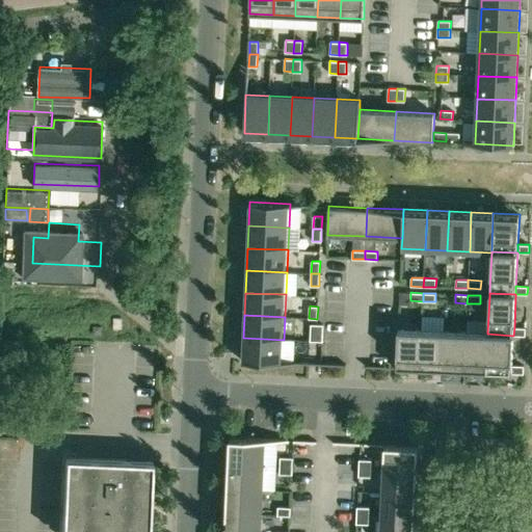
[(323,324),(311,324),(310,341),(322,341),(323,324)]
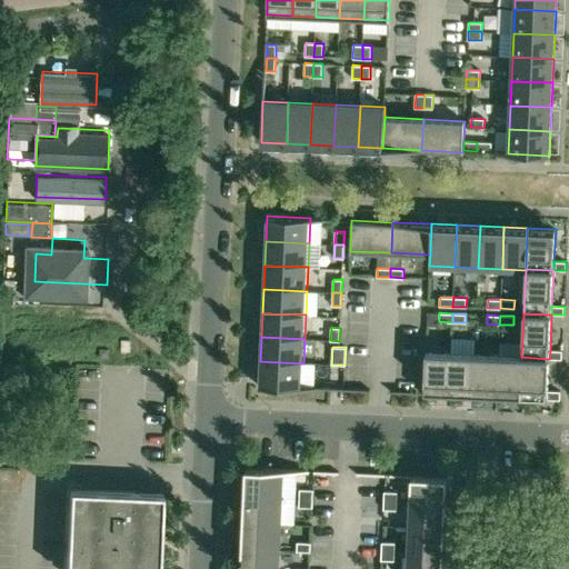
[(550,350),(549,359),(561,359),(562,350),(550,350)]
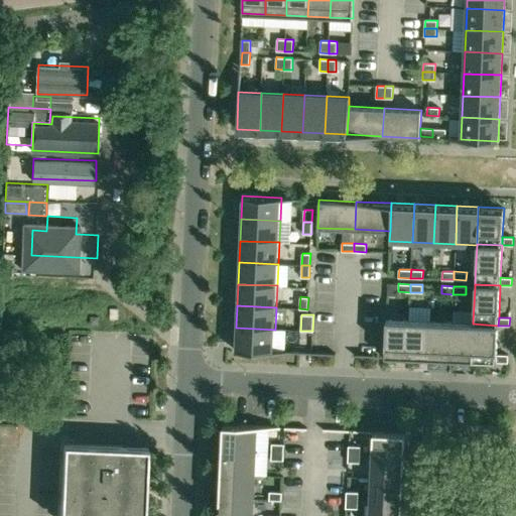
[(384,356),(384,357),(407,358),(408,319),(386,318),(384,356)]
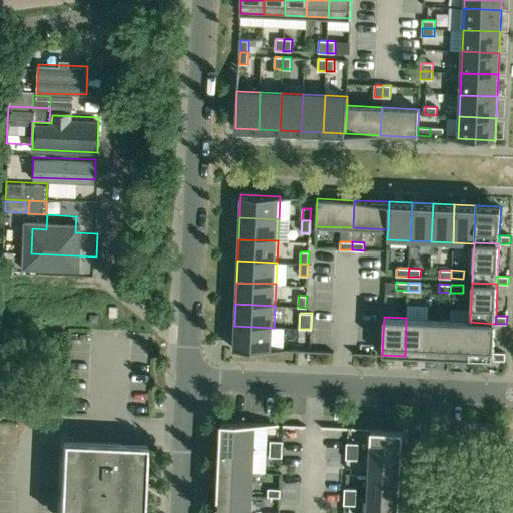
[(406,318),(405,356),(426,357),(428,319),(406,318)]
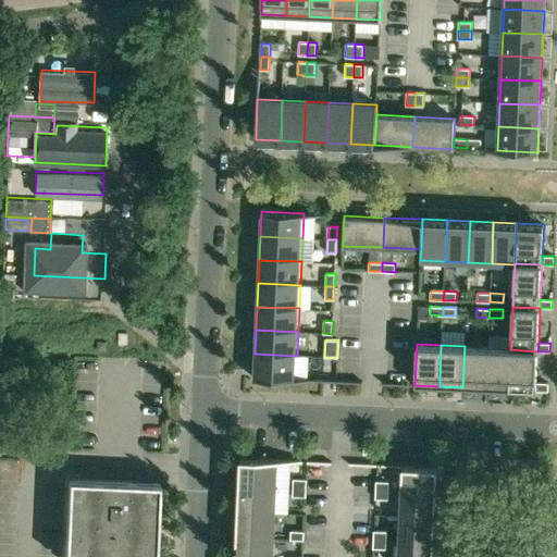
[(465,346),(462,387),(485,388),(487,347),(465,346)]
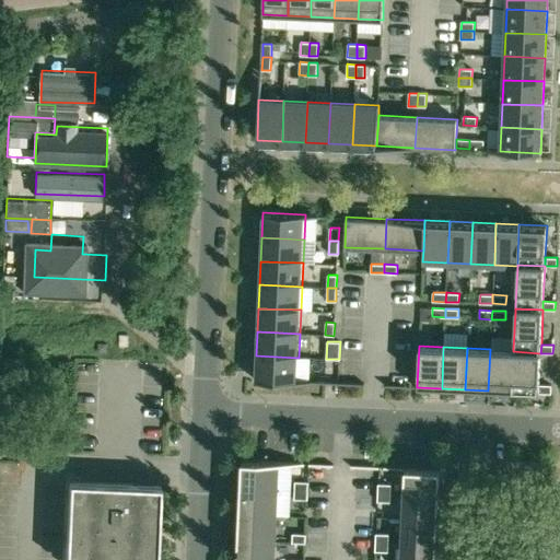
[(490,349),(488,391),(511,392),(513,351),(513,350),(490,349)]
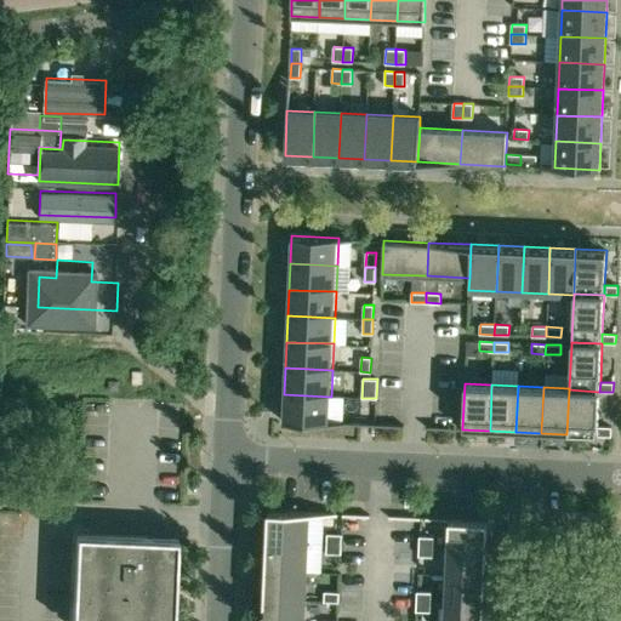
[(569,389),(567,434),(598,436),(598,426),(599,392),(569,389)]
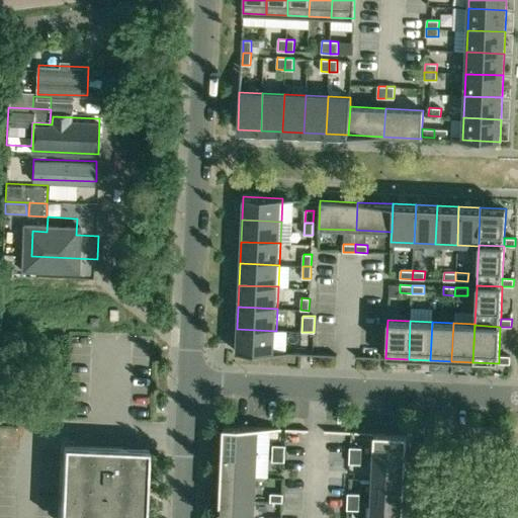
[(237,329),(236,351),(275,353),(276,331),(237,329)]
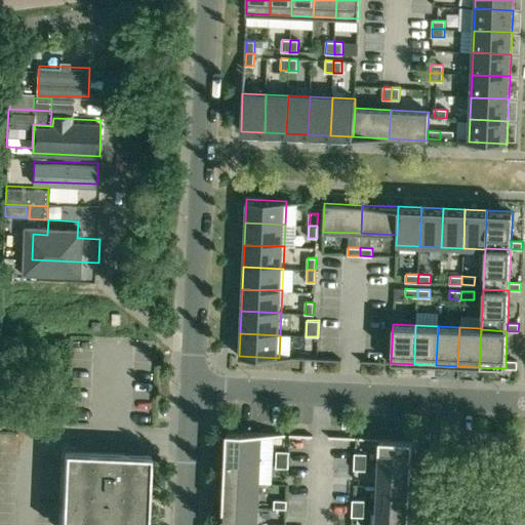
[(506,360),(506,368),(517,368),(517,361),(506,360)]
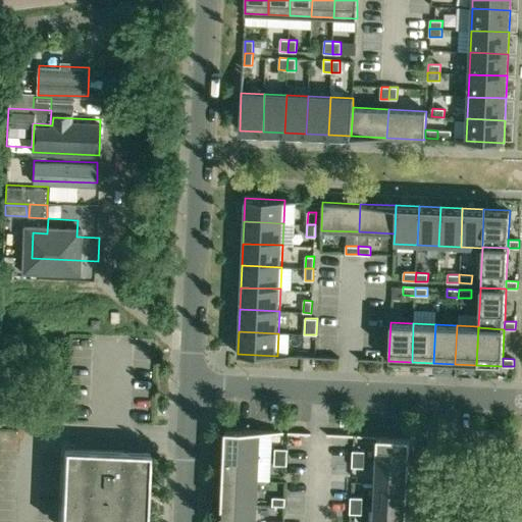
[(225,429),(224,455),(259,456),(260,430),(225,429)]
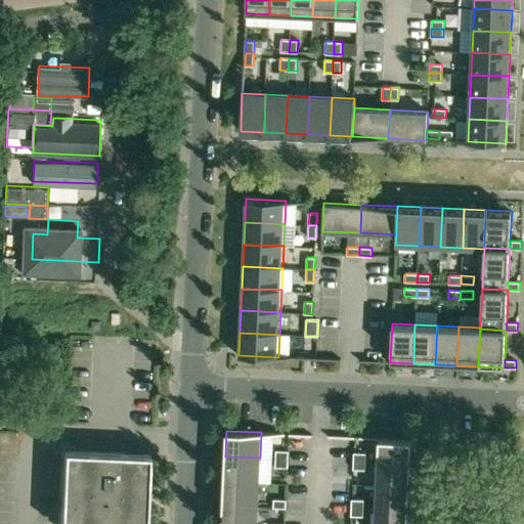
[(379,437),(378,462),(411,464),(412,439),(379,437)]
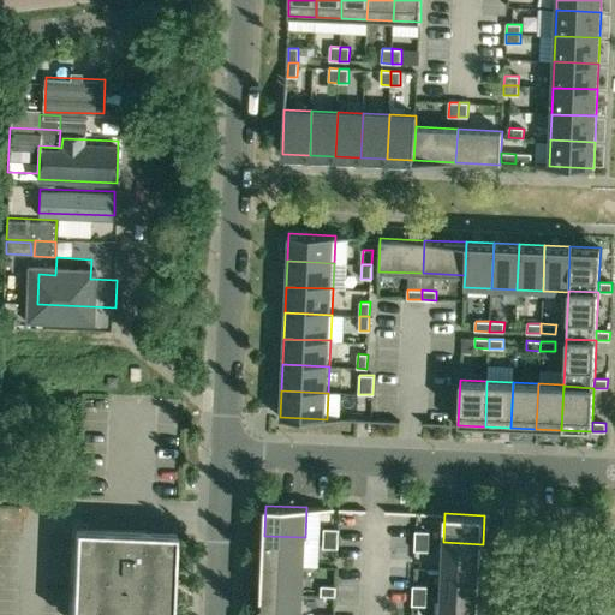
[(76,529),(71,614),(171,614),(175,533),(76,529)]
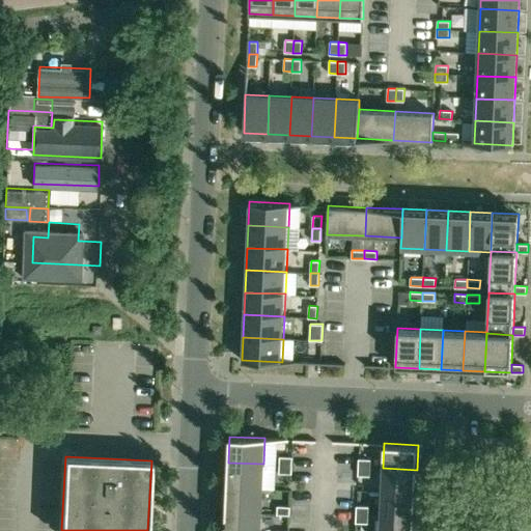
[(278,456),(278,465),(290,466),(290,457),(278,456)]
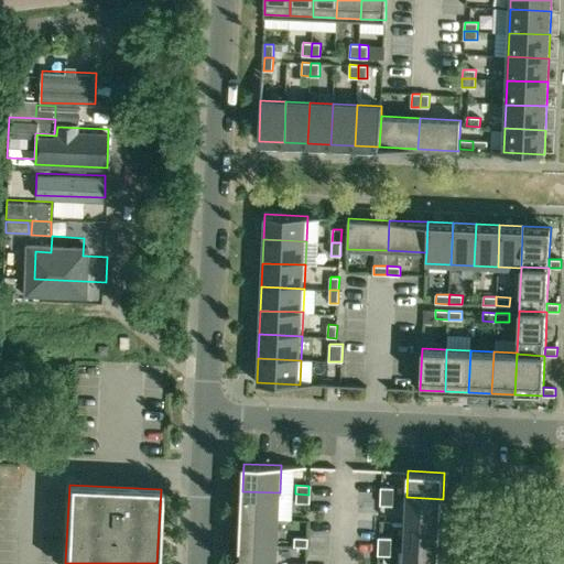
[(380,487),(380,496),(393,497),(393,488),(380,487)]
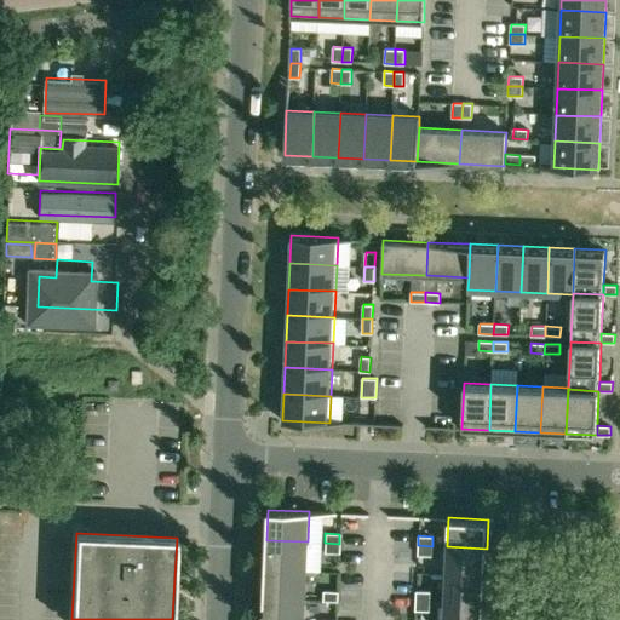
[(267,540),(265,569),(306,570),(308,541),(267,540)]
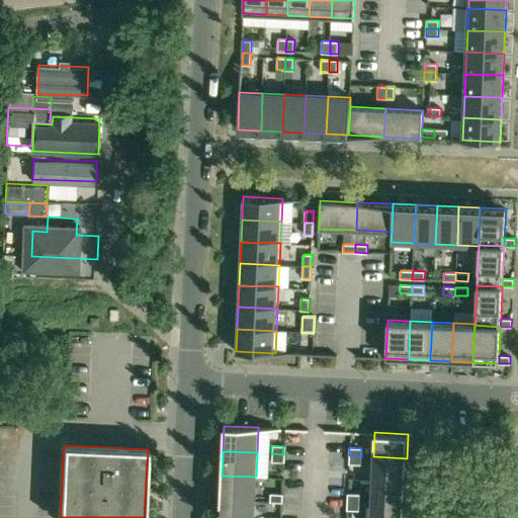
[(271,453),(271,461),(283,462),(283,454),(271,453)]
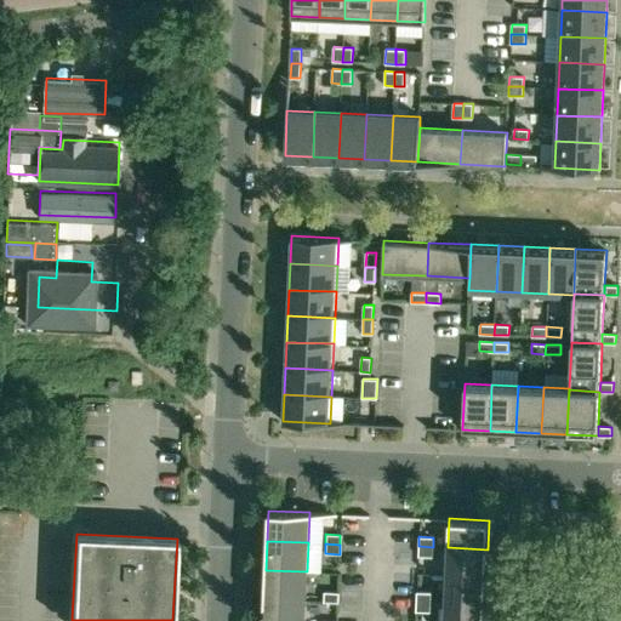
[(419,546),(419,556),(433,557),(433,547),(419,546)]
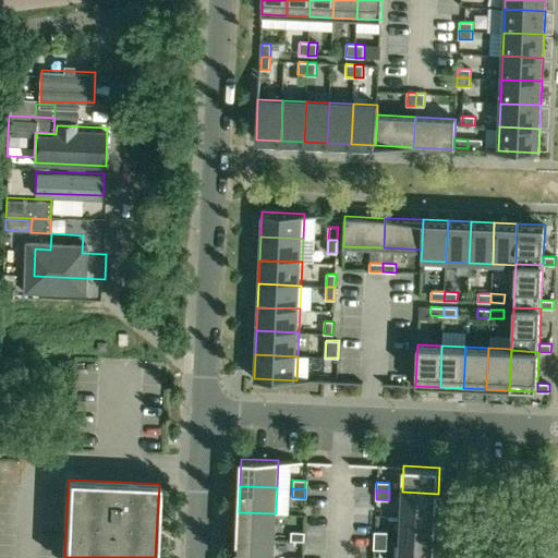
[(402,492),(401,517),(437,519),(438,494),(402,492)]
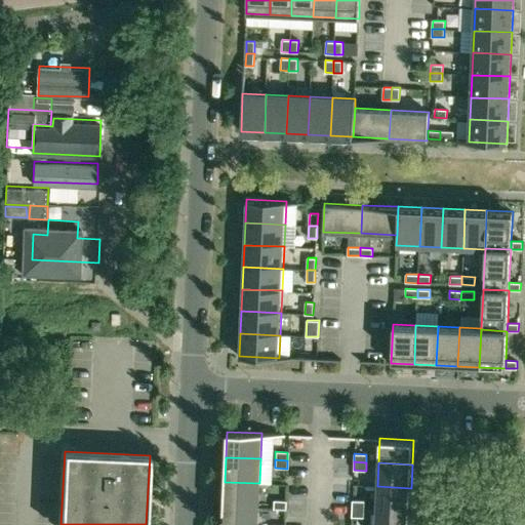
[(225,482),(224,507),(258,508),(259,483),(225,482)]
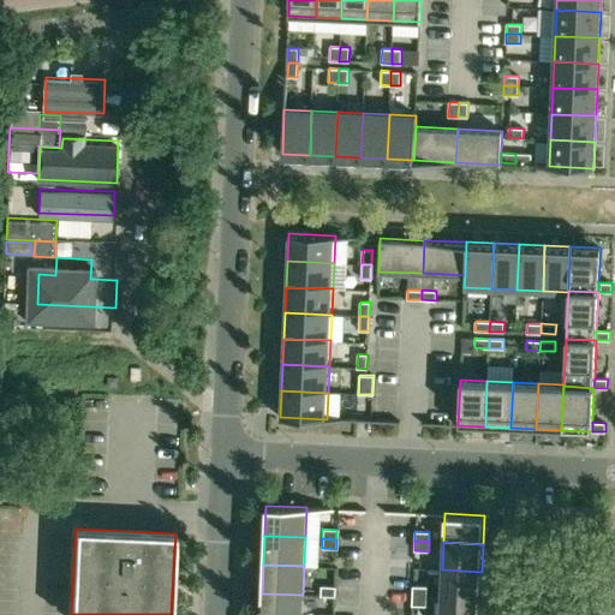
[(442,569),(441,597),(481,598),(482,572),(442,569)]
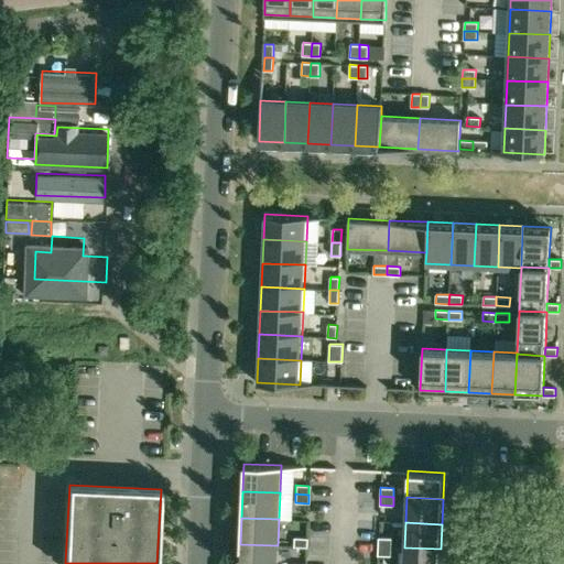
[(306,539),(293,538),(293,546),(306,548),(306,539)]
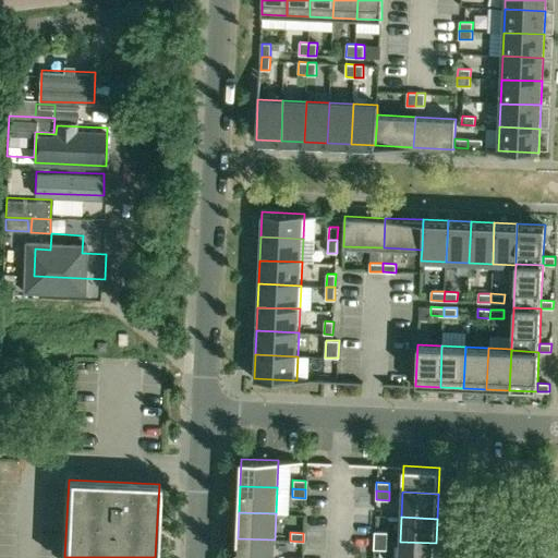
[(374,532),(374,541),(387,541),(387,532),(374,532)]
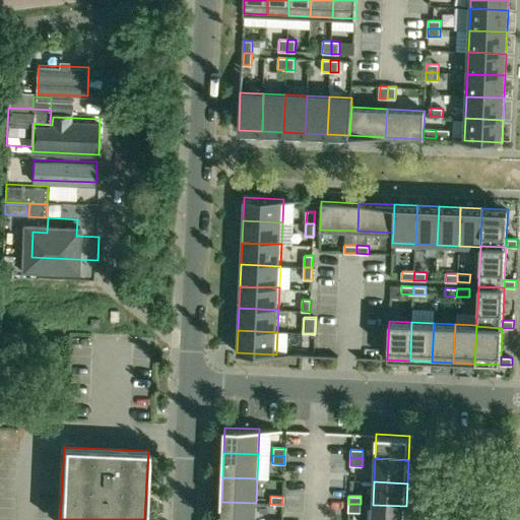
[(221,502),(219,519),(254,519),(256,503),(221,502)]
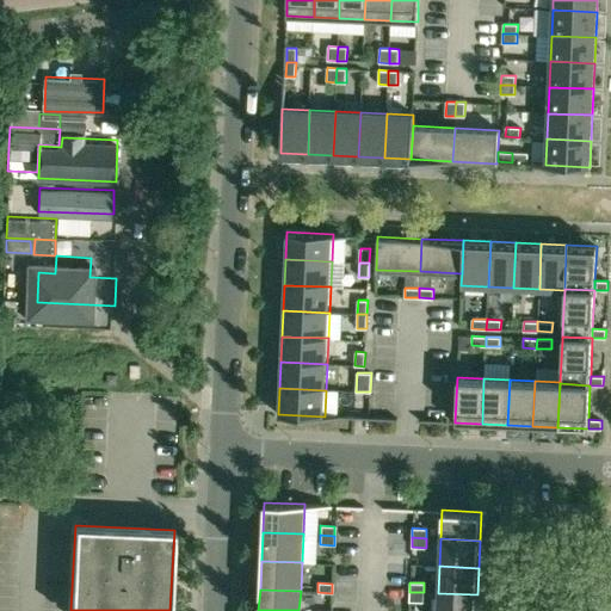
[(409,592),(409,602),(424,602),(424,592),(409,592)]
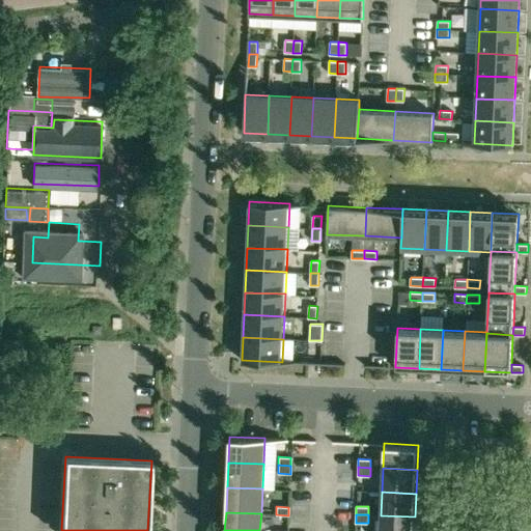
[(381,515),(380,530),(413,530),(415,516),(381,515)]
